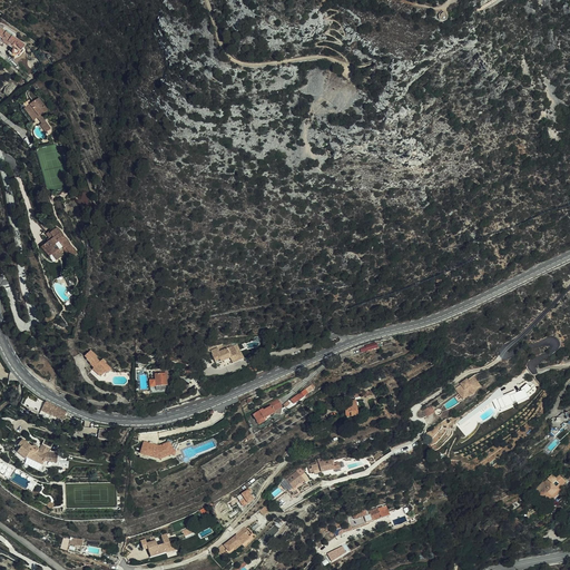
[(443,22),(444,22),(445,22),(446,21),(448,19),(448,18),(448,17),(446,15),(444,13),(443,13),(441,13),(440,15),(439,16),(439,17),(439,18),(439,20),(440,21),(441,22),(443,22)]
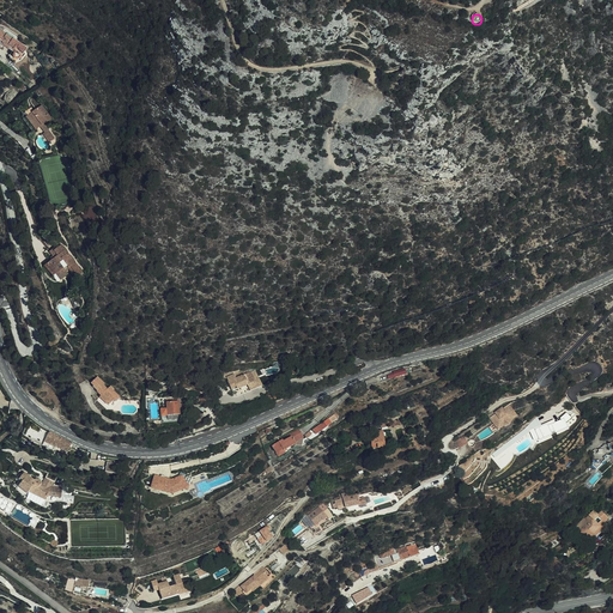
[(0,43),(1,42),(12,49),(12,48),(14,49),(13,53),(13,54),(14,56),(16,58),(17,58),(19,56),(26,47),(14,38),(17,36),(2,26),(1,29),(0,28),(0,43)]
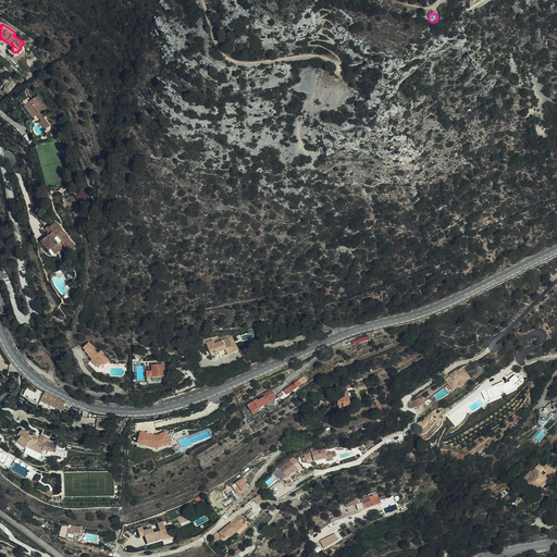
[(33,115),(37,112),(39,110),(46,104),(37,94),(24,103),(33,115)]
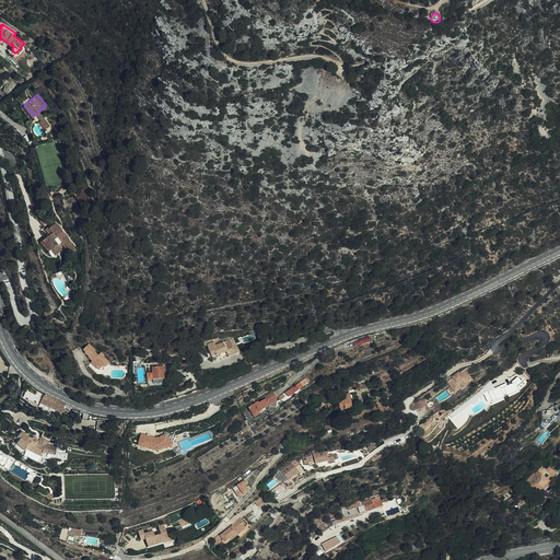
[(44,116),(41,118),(39,119),(45,127),(50,124),(44,116)]
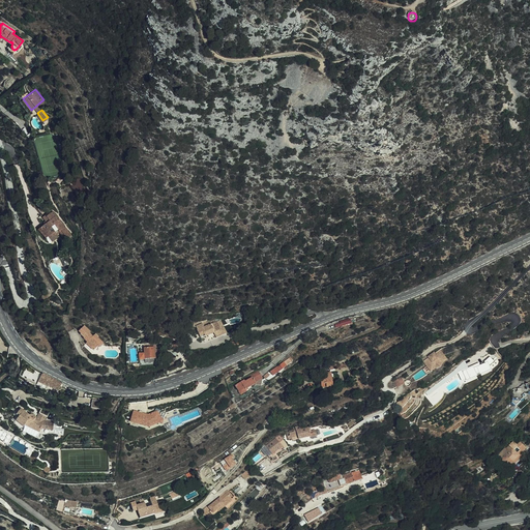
[(72,233),(59,217),(55,222),(52,218),(54,217),(49,212),(43,216),(48,222),(46,224),(39,229),(48,237),(50,236),(52,234),(54,236),(59,232),(57,230),(59,228),(63,232),(64,232),(68,237),(72,233)]
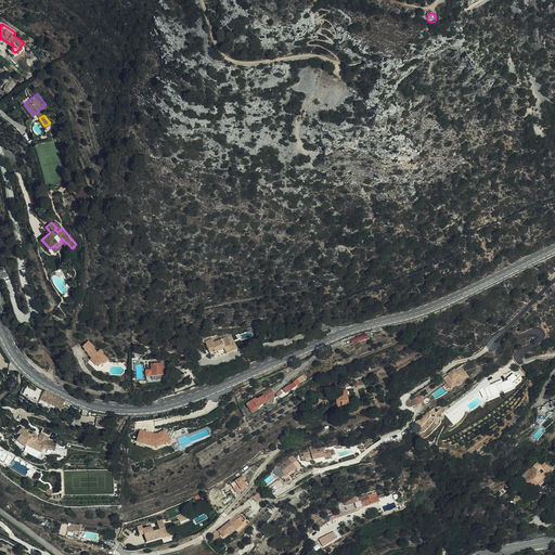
[(50,232),(46,227),(43,224),(40,227),(42,230),(43,229),(48,234),(50,232)]
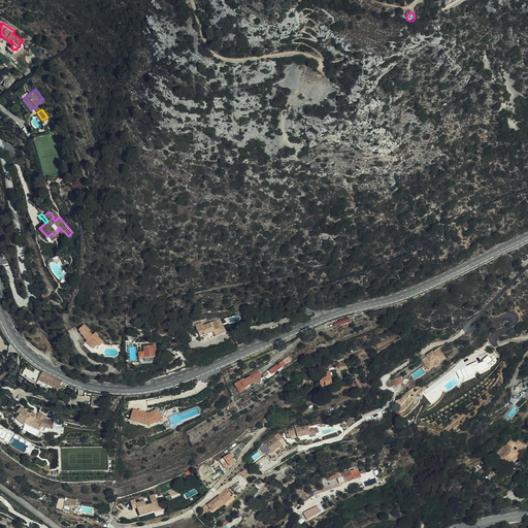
[(61,234),(59,231),(54,235),(52,233),(50,235),(54,240),(61,234)]
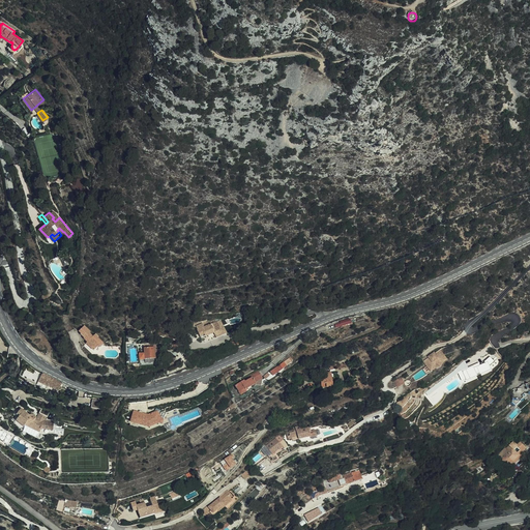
[(340,326),(351,323),(350,318),(340,321),(341,322),(334,324),(335,327),(341,326),(340,326)]
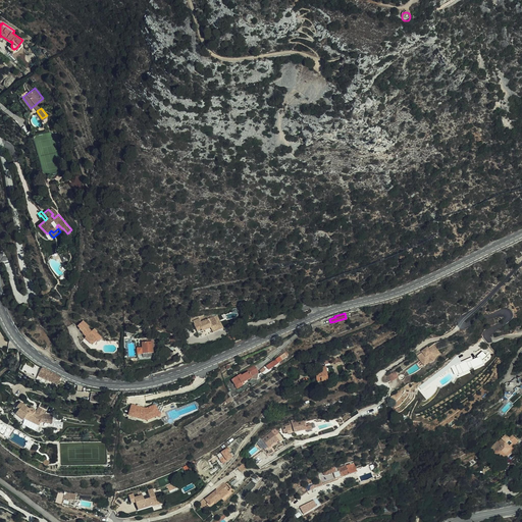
[(217,317),(214,318),(218,326),(212,329),(214,334),(223,330),(217,317)]
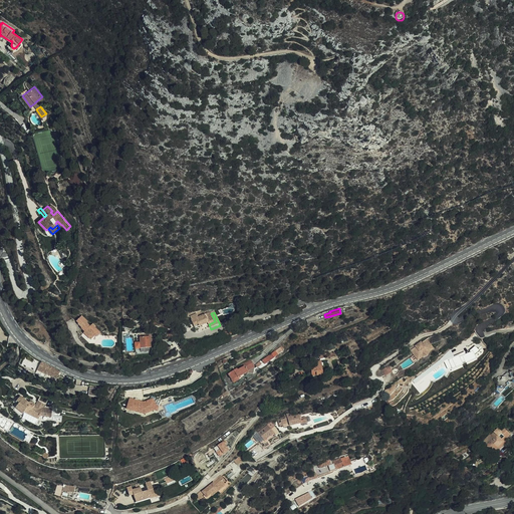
[(215,321),(211,313),(192,321),(195,327),(199,325),(202,324),(203,326),(209,324),(215,321)]
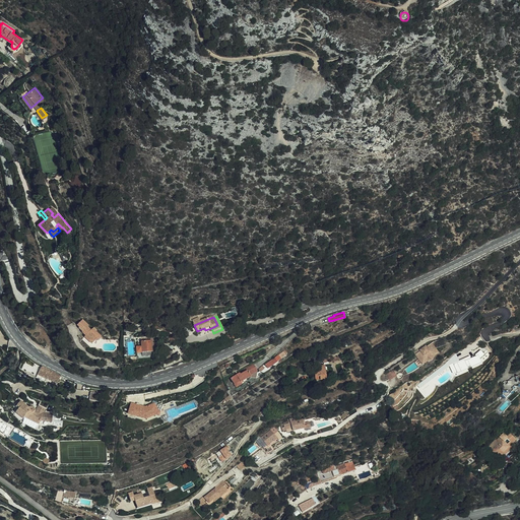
[(77,325),(79,327),(79,328),(80,327),(84,330),(82,332),(85,336),(84,337),(91,344),(96,340),(98,341),(101,337),(92,329),(90,331),(87,327),(88,326),(82,320),(77,325)]
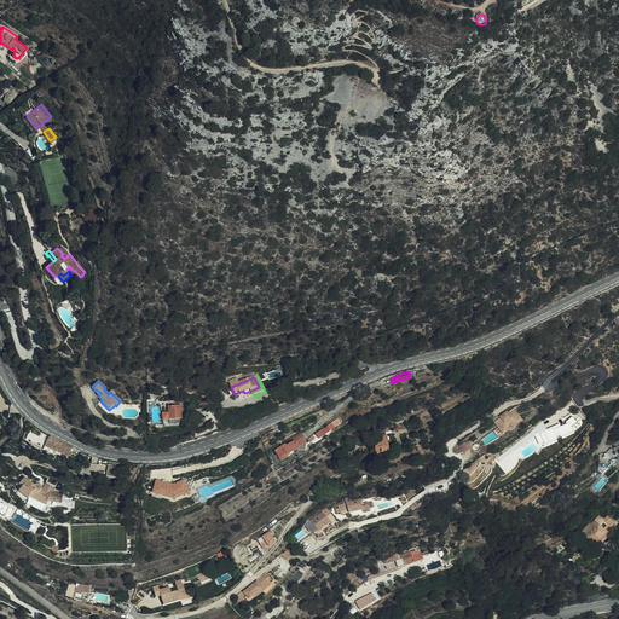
[(168,406),(168,420),(180,420),(180,403),(175,403),(175,405),(173,405),(173,406),(168,406)]
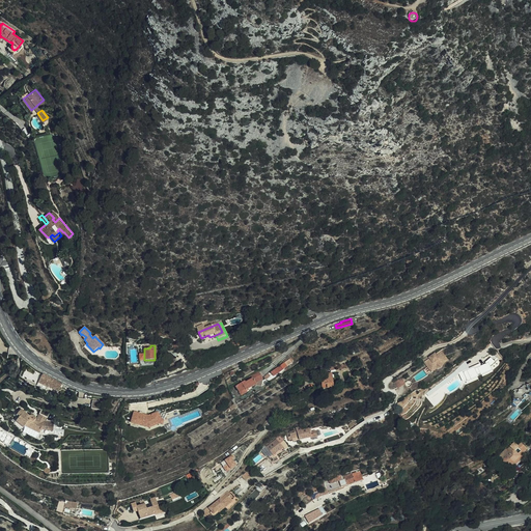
[(442,357),(439,353),(437,354),(436,354),(430,358),(428,360),(431,364),(429,366),(432,371),(438,368),(440,368),(442,367),(443,366),(444,364),(448,360),(445,355),(442,357)]
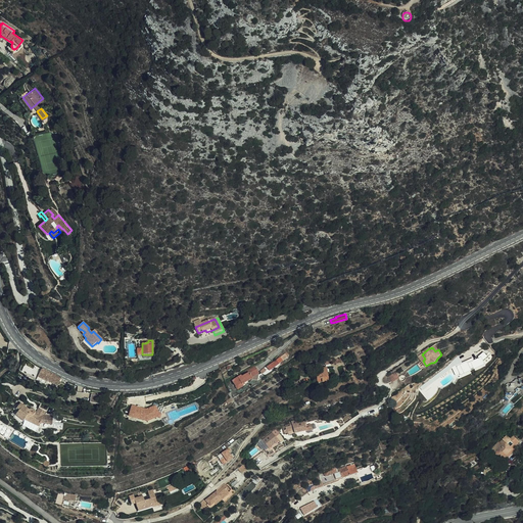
[(474,360),(471,361),(468,363),(467,361),(457,366),(461,374),(484,363),(482,361),(488,355),(483,351),(477,357),(478,358),(474,360)]
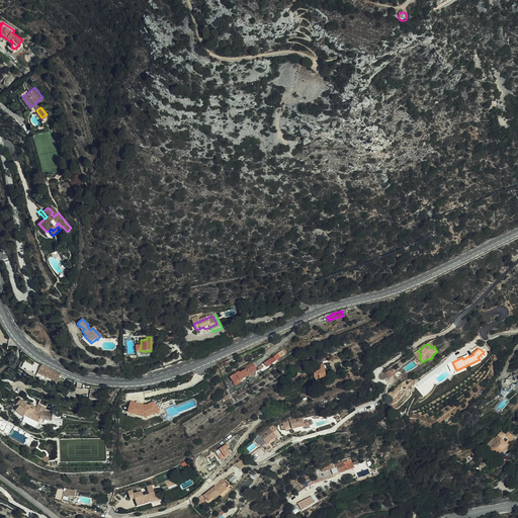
[(278,358),(285,353),(283,350),(278,353),(279,354),(270,360),(272,363),(278,359),(278,358)]
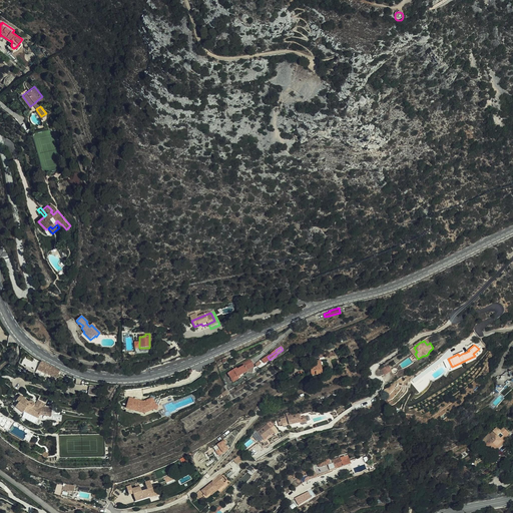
[(35,359),(34,358),(29,369),(34,372),(33,373),(35,373),(41,362),(35,359)]
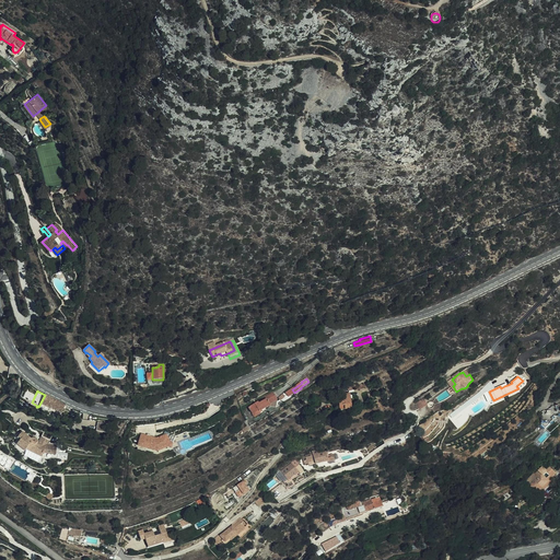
[(273,392),(266,395),(270,405),(276,407),(278,398),(273,392)]
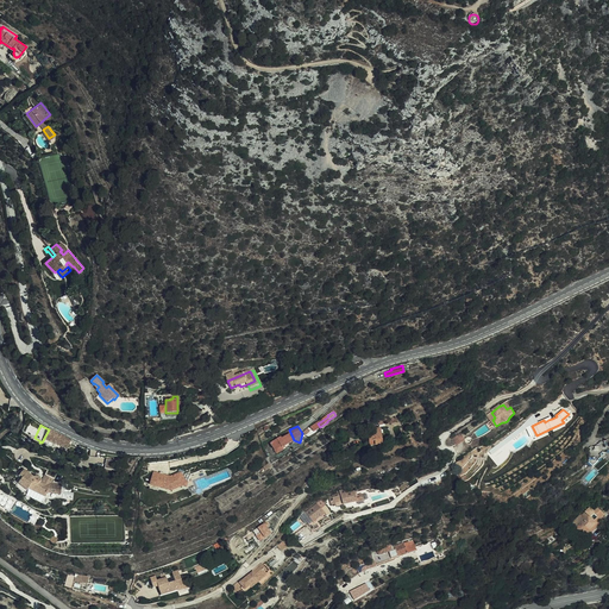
[(383,444),(382,428),(368,428),(369,445),(383,444)]
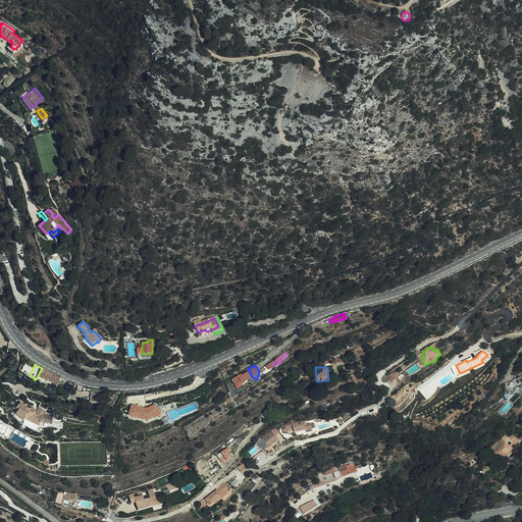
[(61,377),(42,368),(36,379),(48,385),(50,380),(57,383),(61,377)]
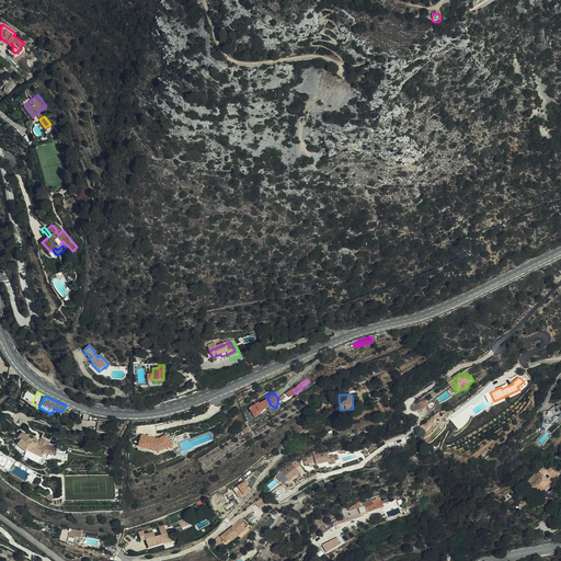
[(271,405),(266,396),(259,400),(259,401),(250,405),(254,413),(260,410),(261,411),(271,405)]
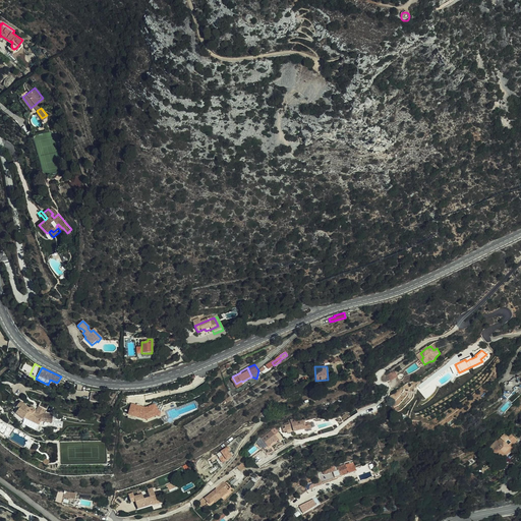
[(392,380),(398,377),(394,370),(389,374),(392,380)]
